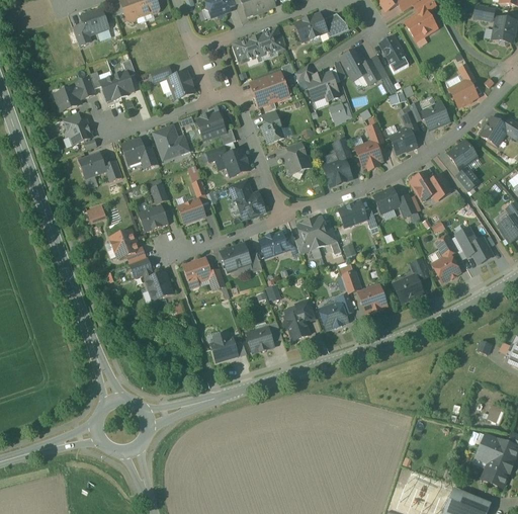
[(123,0),(120,1),(124,11),(127,19),(131,20),(135,19),(137,16),(144,13),(139,0),(123,0)]
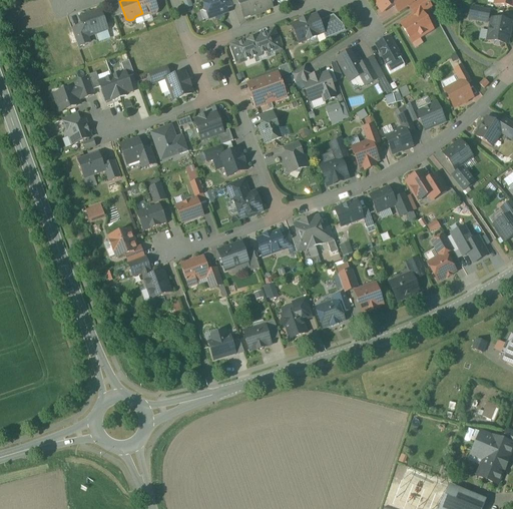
[(137,0),(142,13),(149,11),(151,12),(156,11),(157,7),(155,0),(137,0)]
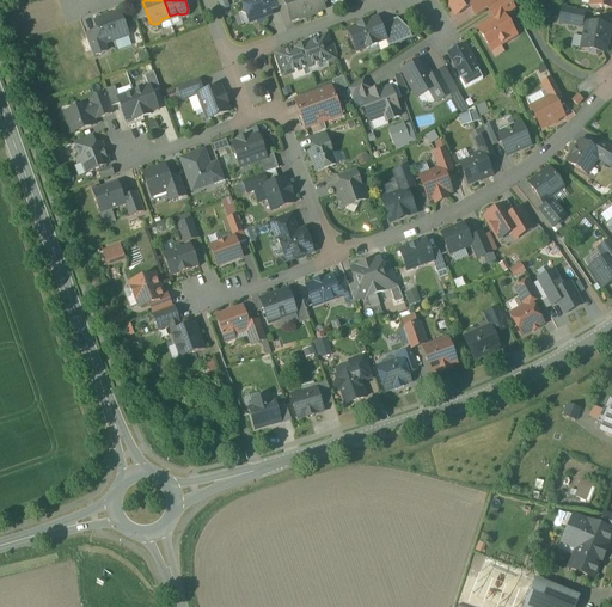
[(244,0),(245,4),(242,10),(248,12),(250,19),(256,17),(262,19),(268,7),(279,4),(277,0),(244,0)]
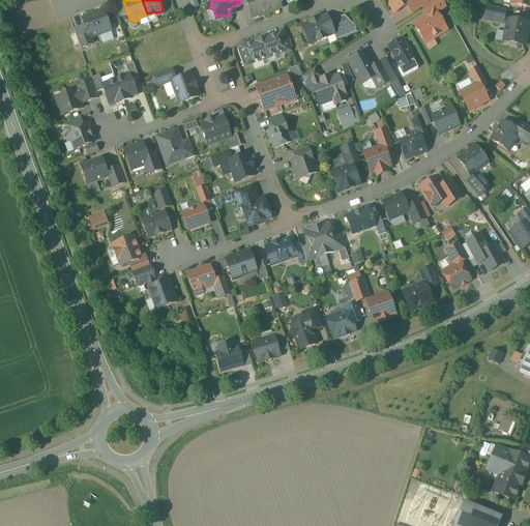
[(247,0),(253,15),(267,9),(264,0),(247,0)]
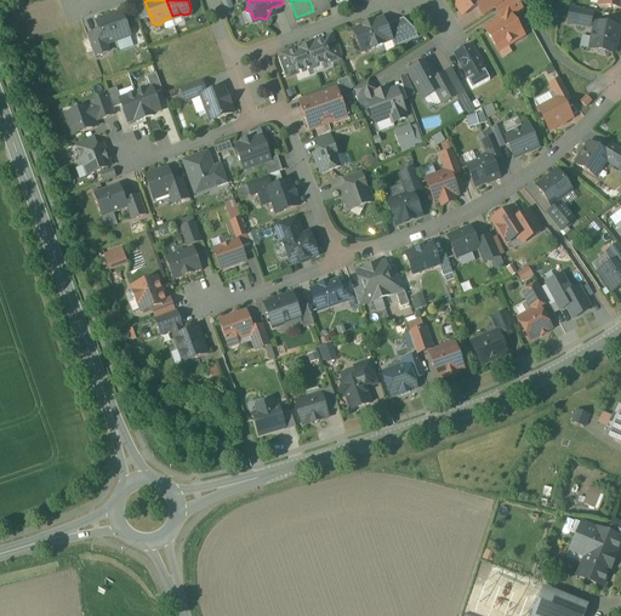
[(309,0),(313,11),(330,5),(328,0),(309,0)]
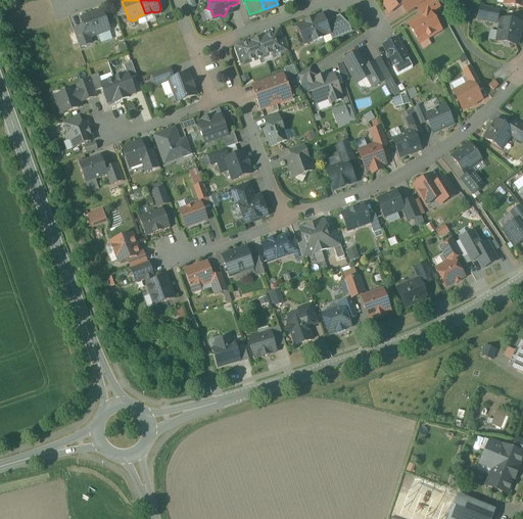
[(383,0),(389,9),(401,2),(405,0),(383,0)]
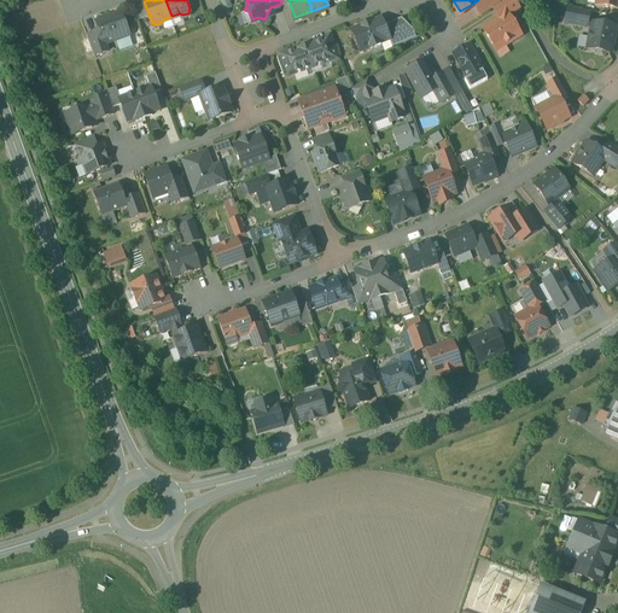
[(478,0),(474,3),(482,12),(493,5),(500,0),(478,0)]
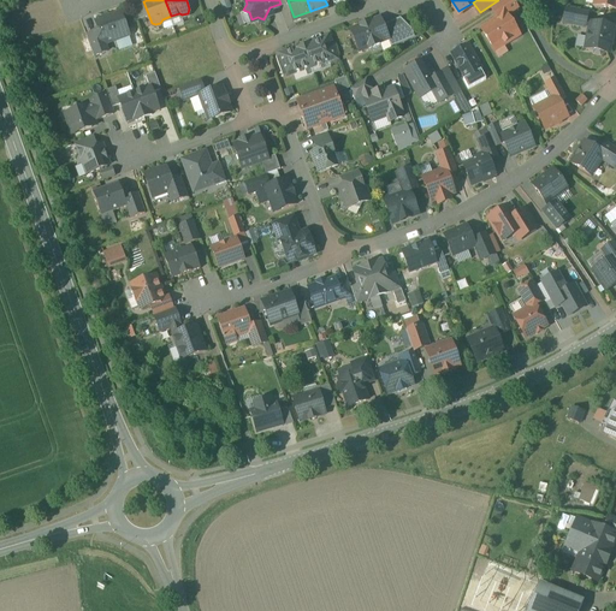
[(498,0),(491,5),(498,16),(509,10),(517,4),(514,0),(498,0)]
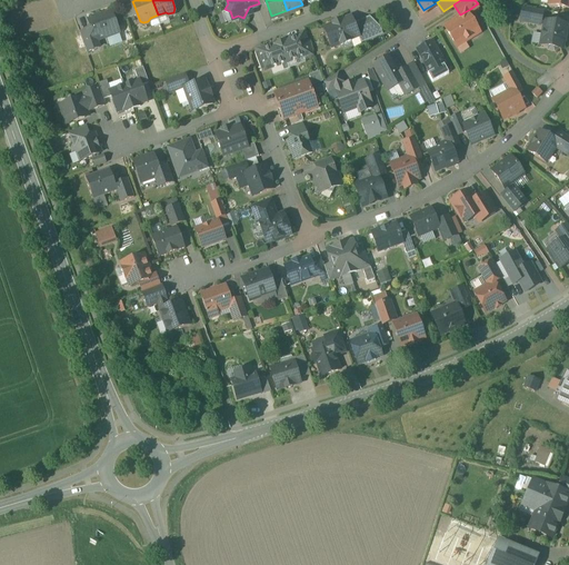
[(132,1),(122,5),(127,17),(137,12),(132,1)]
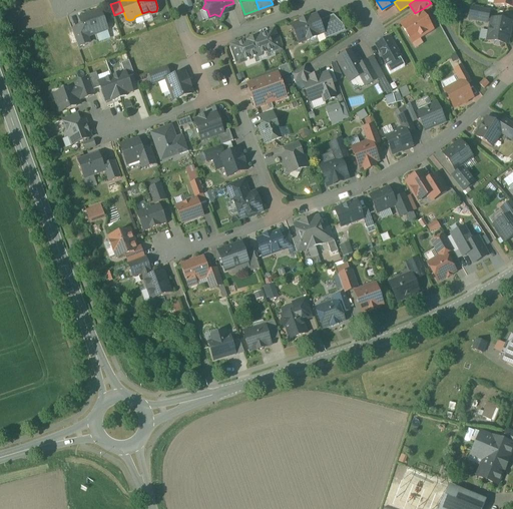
[(489,7),(472,4),(470,16),(487,19),(489,7)]
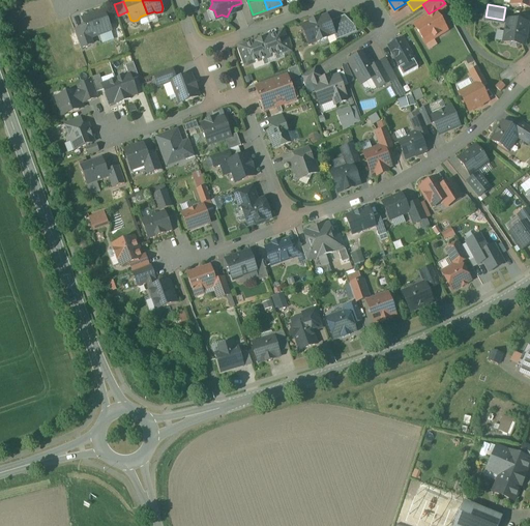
[(104,8),(83,16),(86,24),(90,35),(111,28),(104,8)]
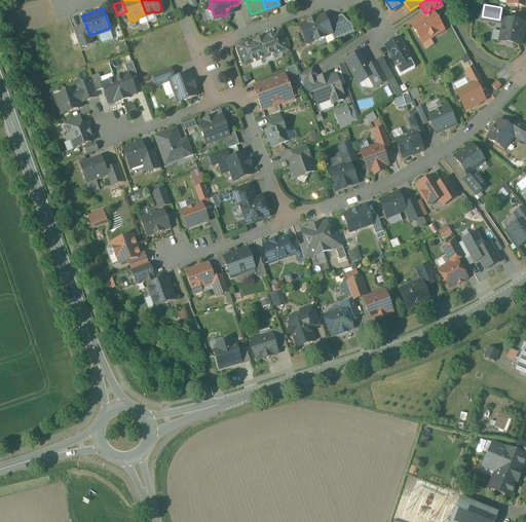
[(425,13),(411,23),(422,40),(443,27),(434,11),(435,8),(425,13)]
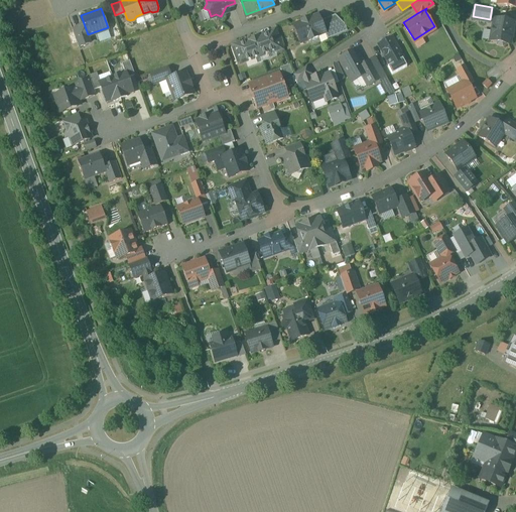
[(309,15),(301,18),(302,19),(293,22),(301,40),(309,37),(318,34),(317,33),(326,30),(326,29),(320,18),(318,12),(309,16),(309,15)]
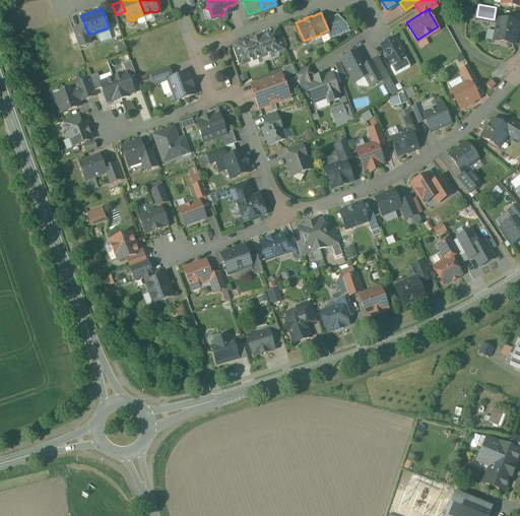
[(338,12),(323,18),(328,29),(331,28),(333,34),(349,27),(347,22),(338,12)]
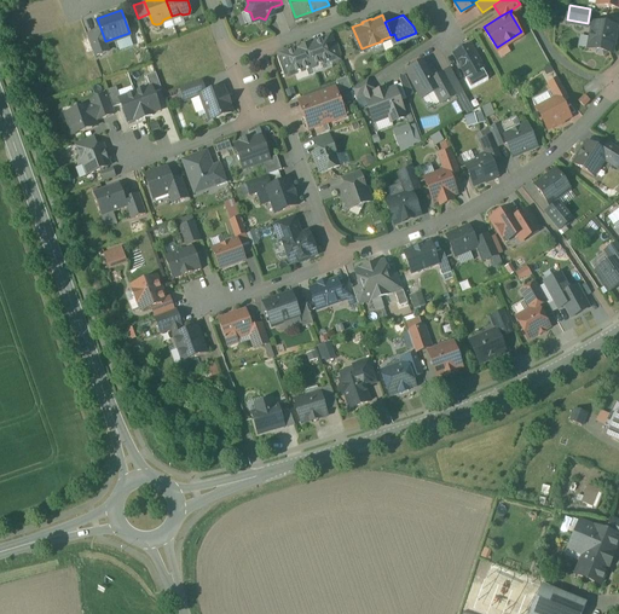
[(617,24),(593,19),(588,46),(594,47),(596,51),(603,52),(607,50),(611,50),(612,42),(613,42),(617,24)]
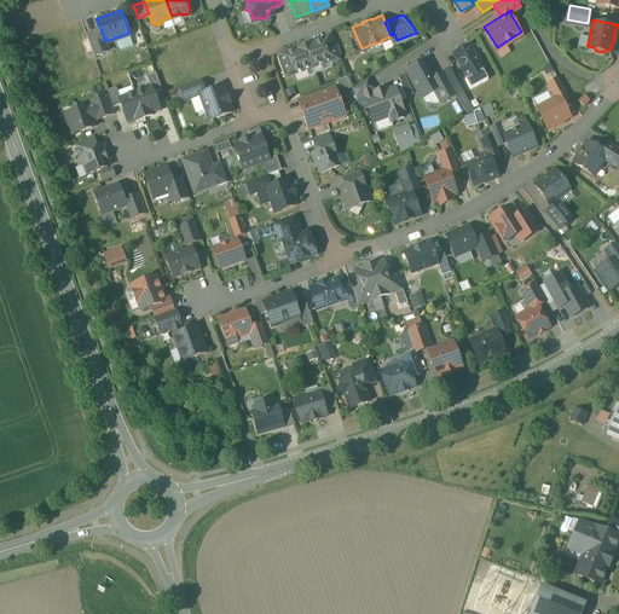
[(100,28),(87,33),(94,53),(108,48),(105,41),(100,28)]
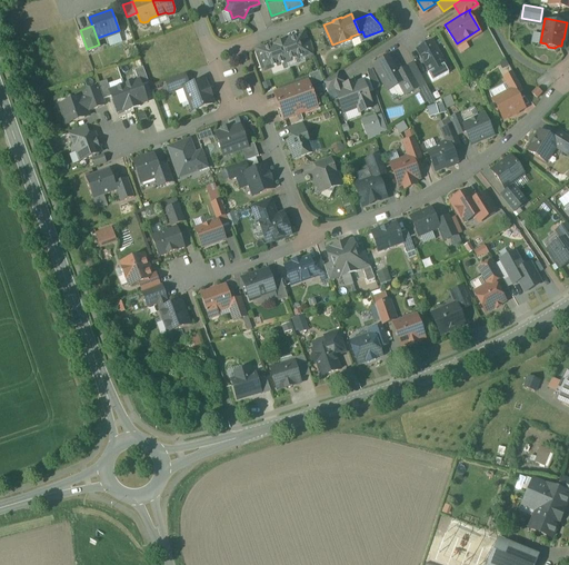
[(306,30),(280,40),(287,59),(313,49),(306,30)]
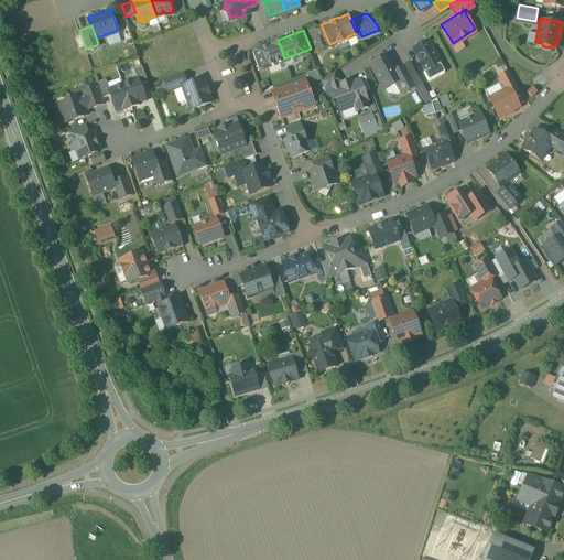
[(429,39),(414,46),(420,55),(427,70),(441,62),(429,39)]
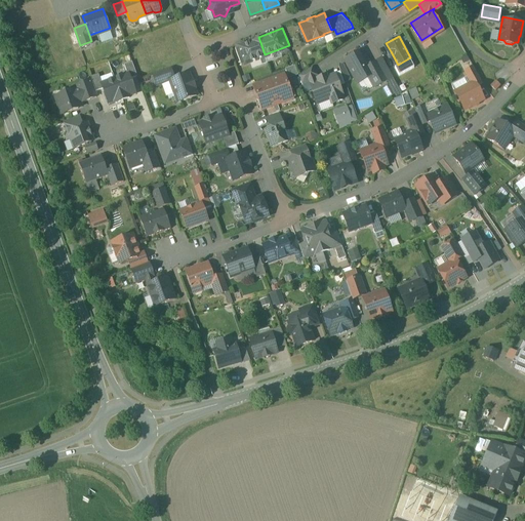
[(258,37),(235,45),(241,63),(265,54),(258,37)]
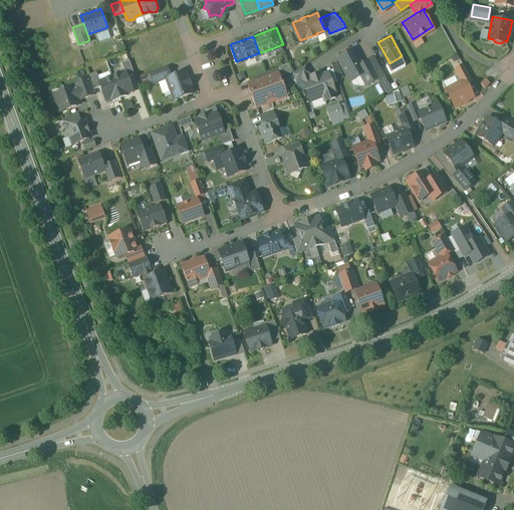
[(354,47),(338,56),(350,78),(361,73),(366,70),(361,61),(354,47)]
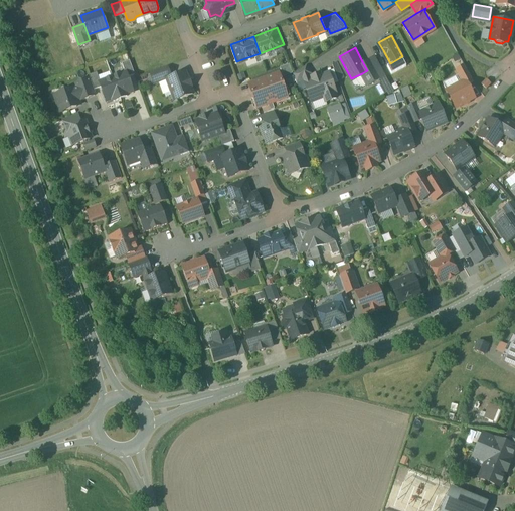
[(390,63),(383,50),(375,54),(387,75),(390,63)]
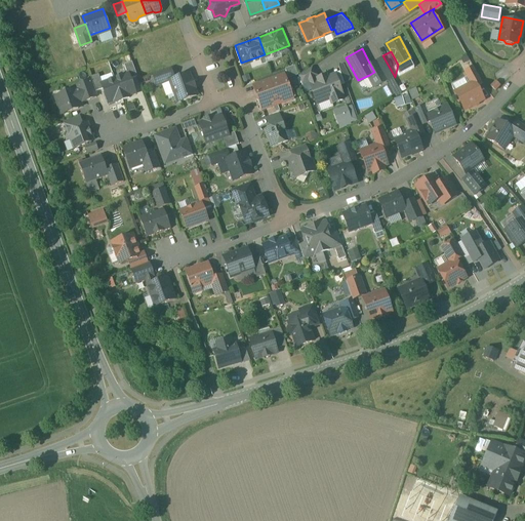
[(388,78),(377,58),(369,63),(374,72),(369,75),(374,85),(388,78)]
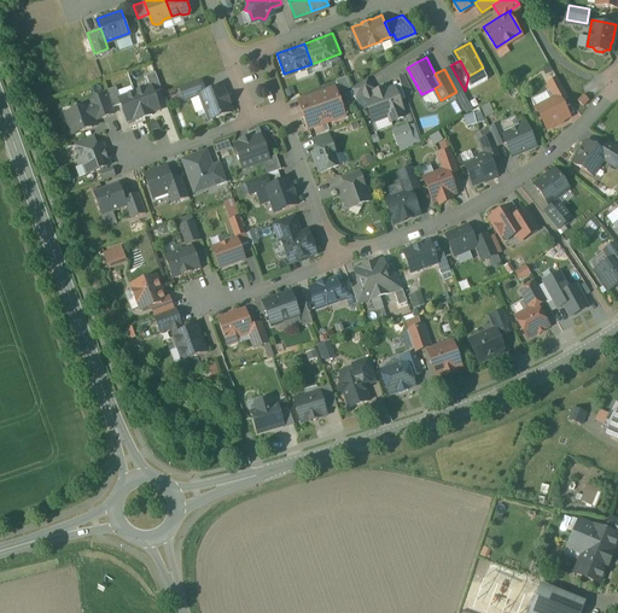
[(156,70),(146,73),(151,85),(151,83),(153,89),(162,87),(156,70)]
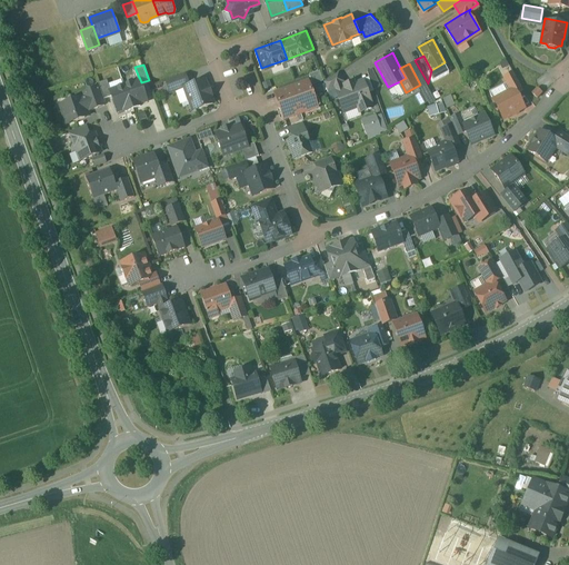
[(369,68),(376,85),(380,82),(373,67),(369,68)]
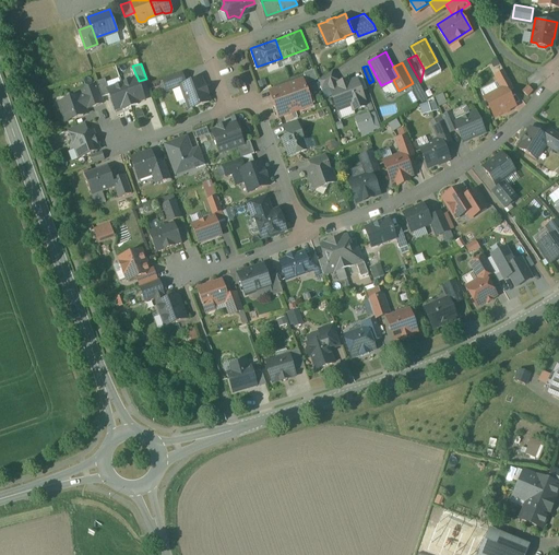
[(314,67),(304,70),(308,81),(318,77),(314,67)]
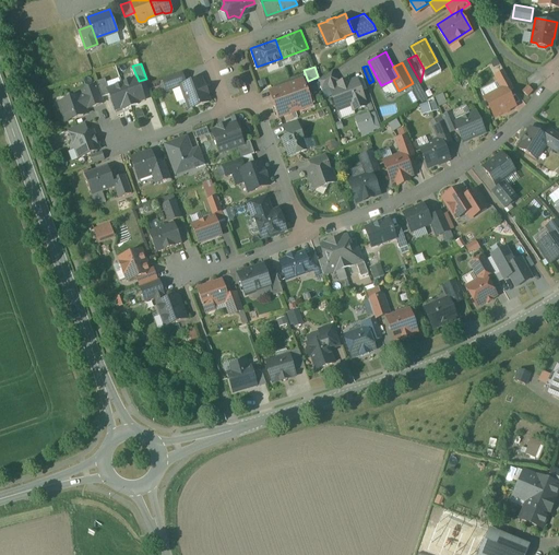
[(333,68),(318,78),(322,87),(329,83),(335,80),(339,78),(333,68)]
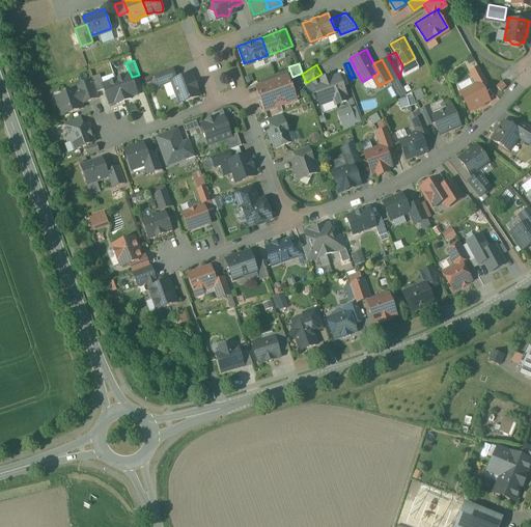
[(479,64),(470,70),(477,82),(479,80),(482,84),(487,81),(479,64)]
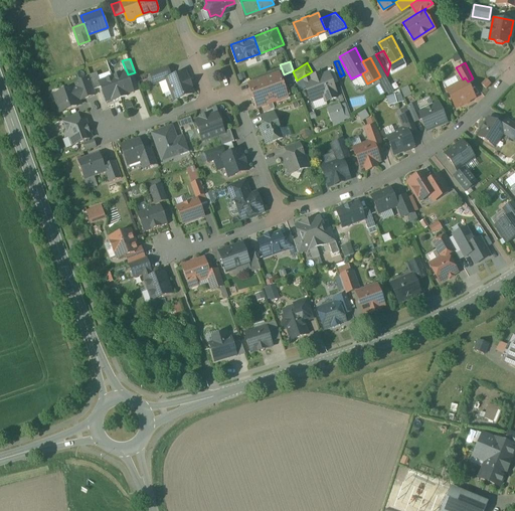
[(167,63),(150,70),(151,72),(154,81),(165,77),(164,74),(170,72),(167,63)]
